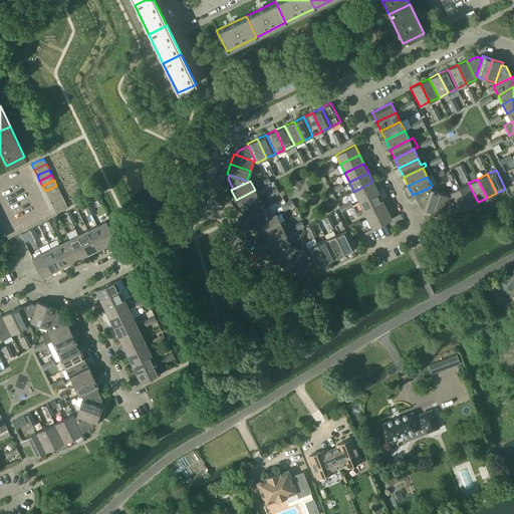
[(372,182),(353,192),(358,201),(377,192),(372,182)]
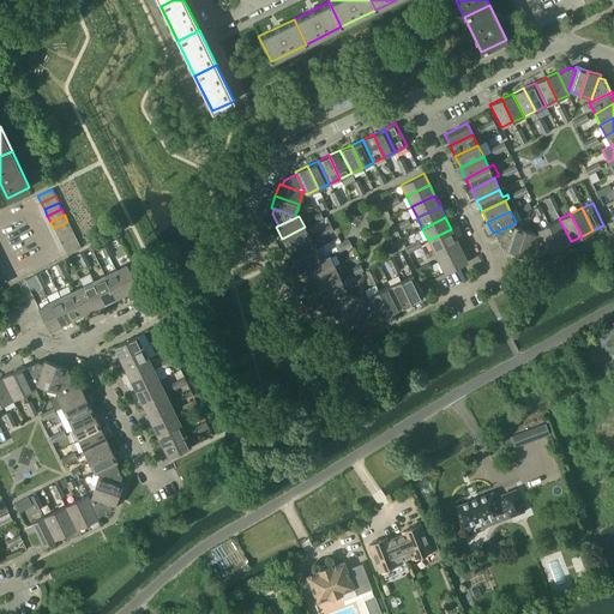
[(559,218),(548,224),(559,247),(571,241),(559,218)]
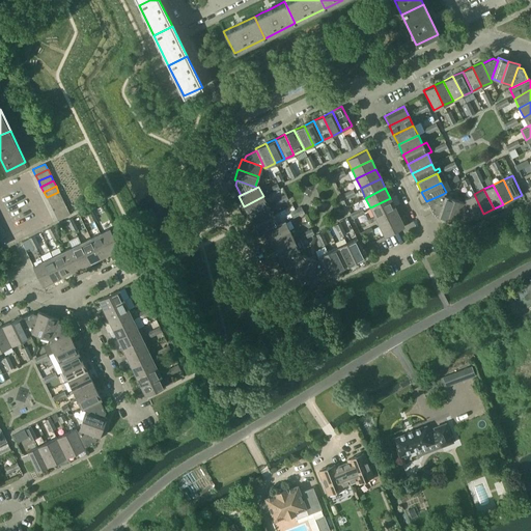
[(58,192),(47,197),(49,203),(61,197),(58,192)]
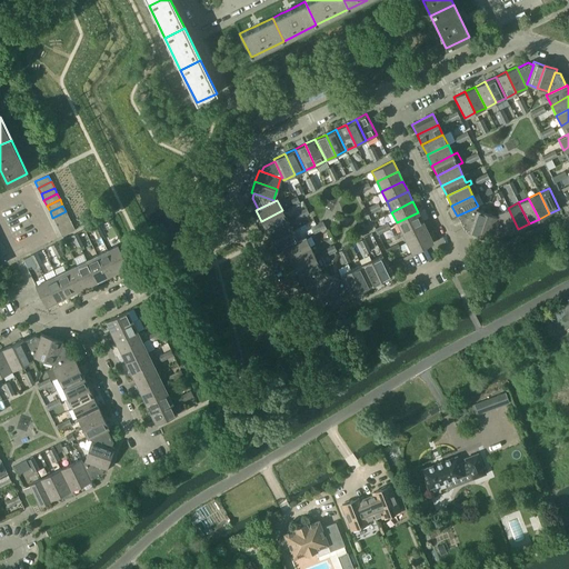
[(475,208),(457,216),(457,217),(458,216),(463,227),(469,229),(476,209),(475,208)]
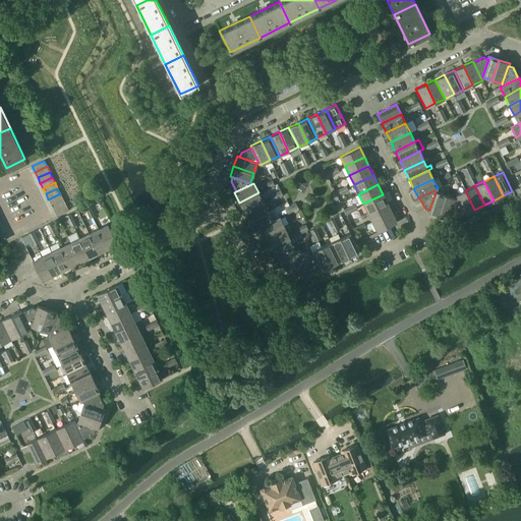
[(457,197),(464,213),(465,215),(474,210),(465,190),(455,195),(457,197)]
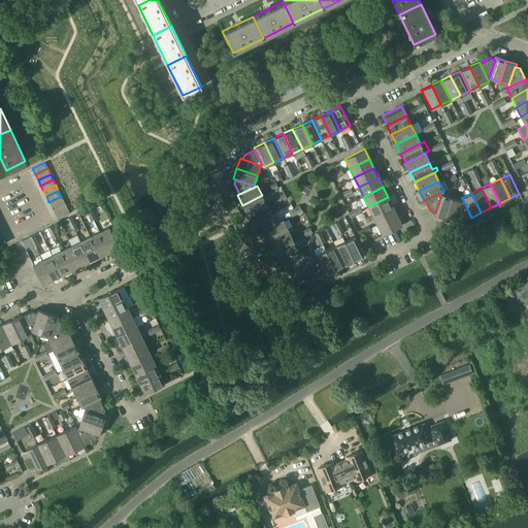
[(452,198),(441,194),(435,212),(434,215),(444,219),(452,198)]
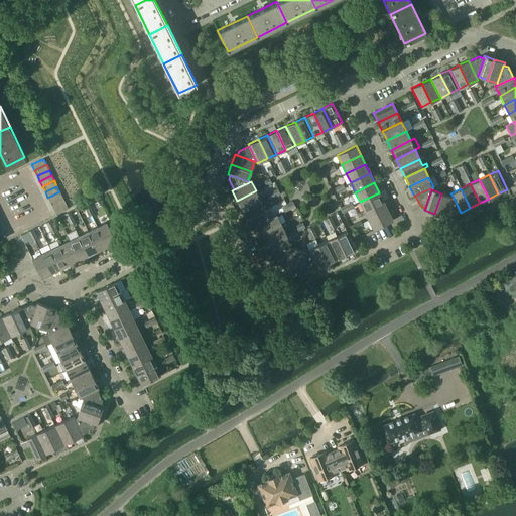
[(256,190),(237,201),(242,210),(261,201),(256,190)]
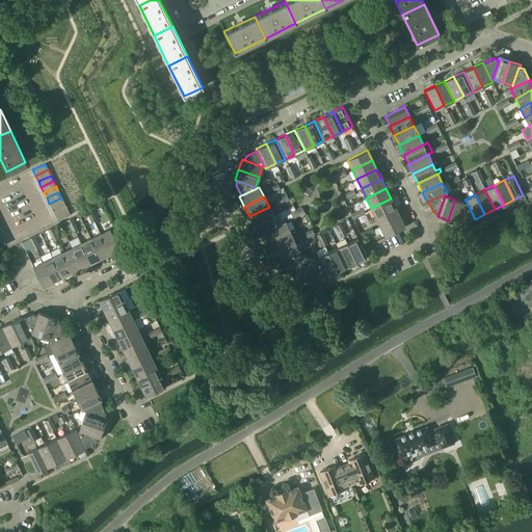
[(61,197),(49,204),(52,210),(64,204),(61,197)]
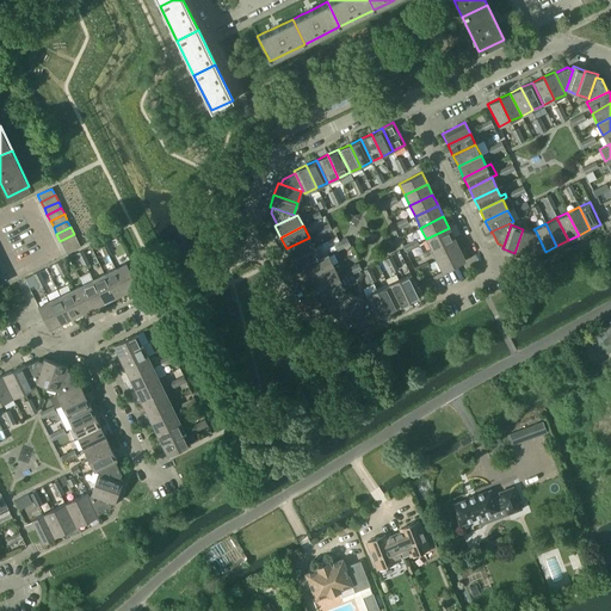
[(449,228),(426,239),(431,250),(454,239),(449,228)]
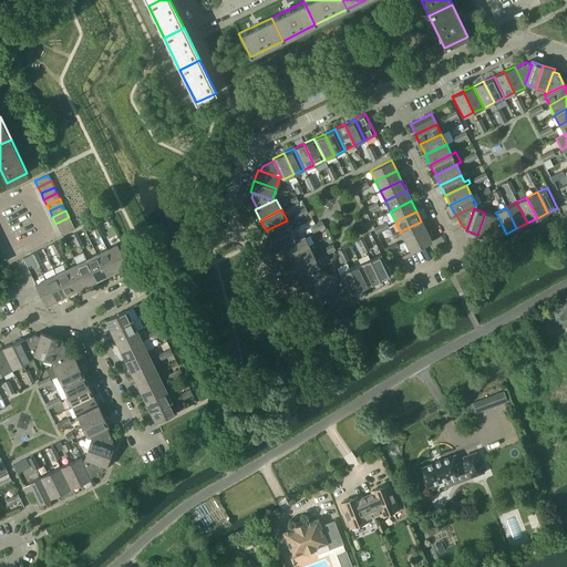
[(495,216),(485,213),(477,235),(488,238),(490,236),(488,235),(495,216)]
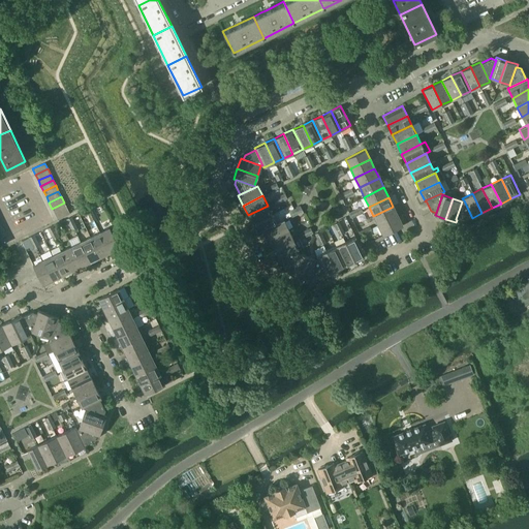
[(462,201),(456,219),(457,220),(461,221),(471,216),(464,200),(462,201)]
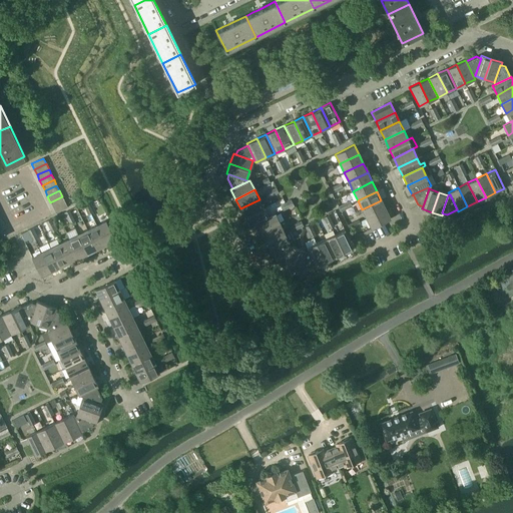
[(62,196),(50,202),(53,207),(64,201),(62,196)]
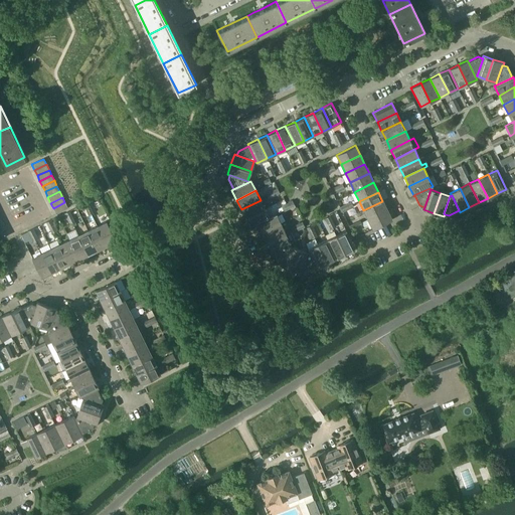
[(261,200),(241,209),(245,218),(265,209),(261,200)]
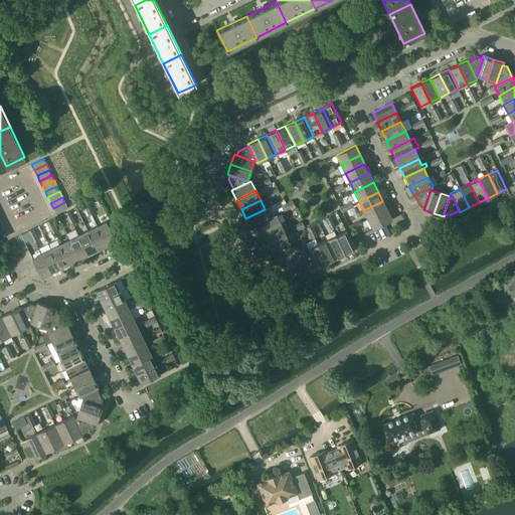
[(382,201),(363,210),(368,219),(387,210),(382,201)]
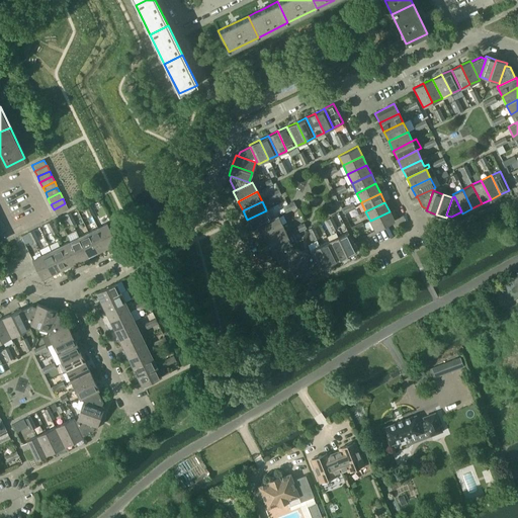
[(65,203),(54,209),(57,216),(68,209),(65,203)]
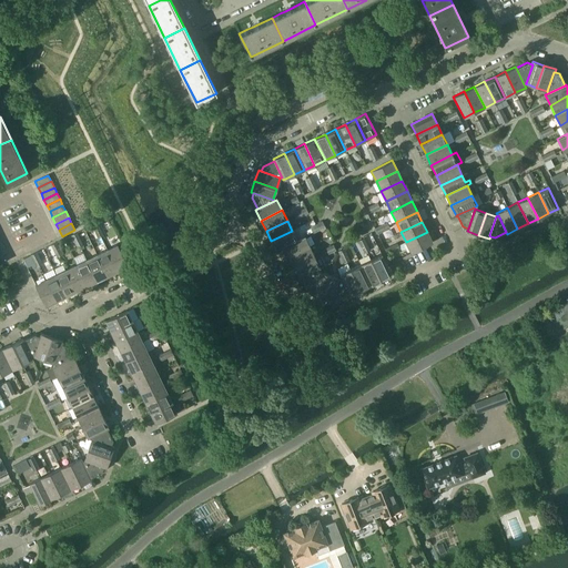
[(292,231),(271,241),(276,252),(284,247),(297,241),(296,240),(292,231)]
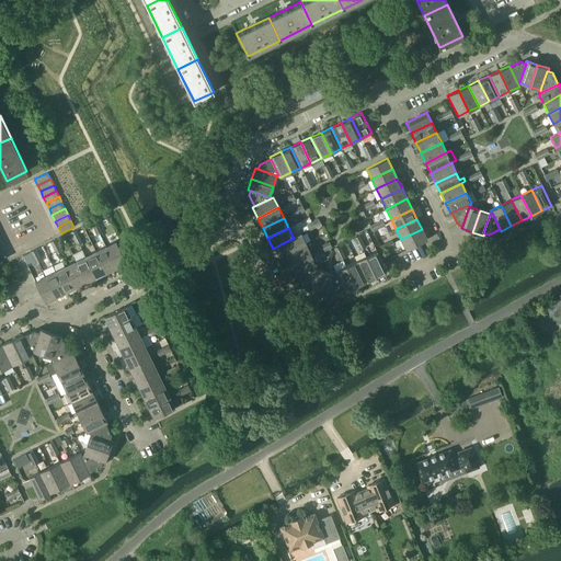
[(422,229),(401,239),(405,250),(426,239),(422,229)]
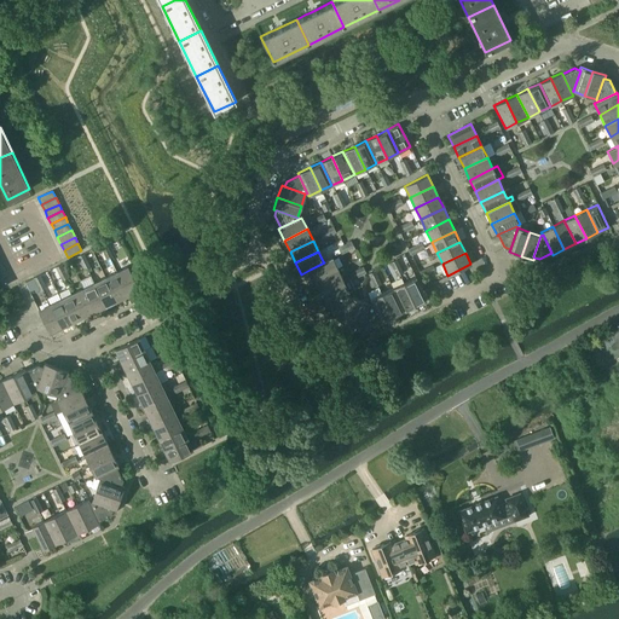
[(324,262),(310,270),(314,281),(337,270),(331,258),(323,261),(324,262)]
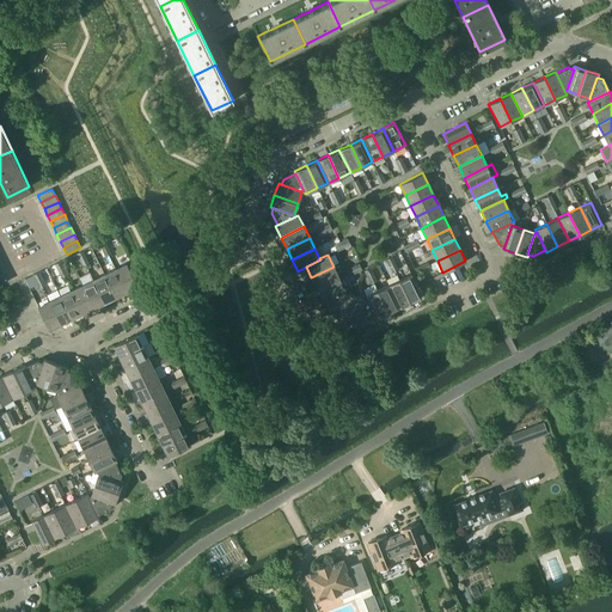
[(127,264),(115,269),(126,292),(138,287),(127,264)]
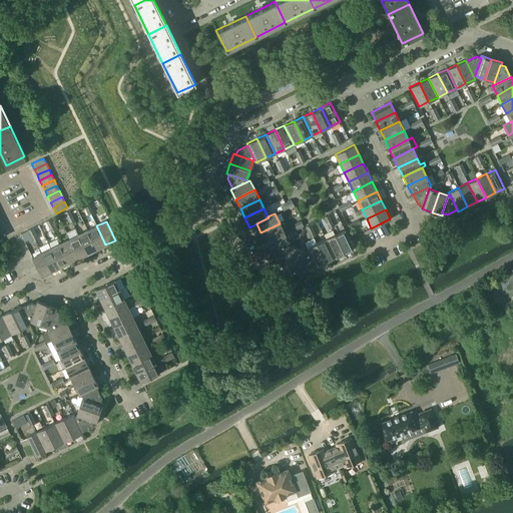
[(280,223),(261,232),(266,241),(285,232),(280,223)]
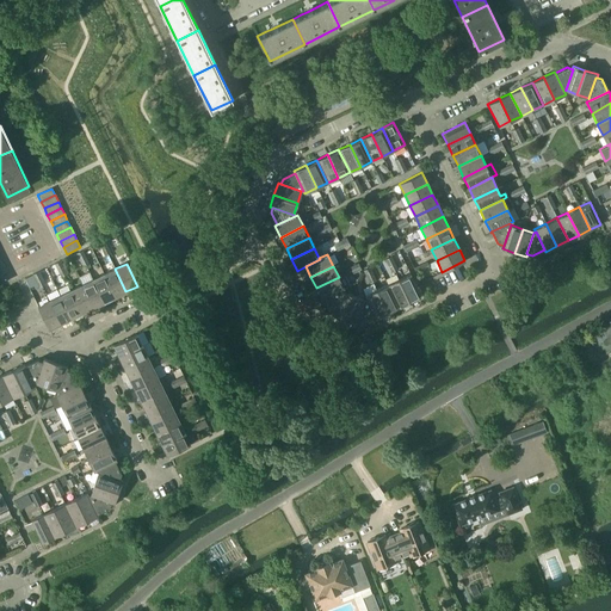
[(115,269),(104,275),(115,297),(125,291),(115,269)]
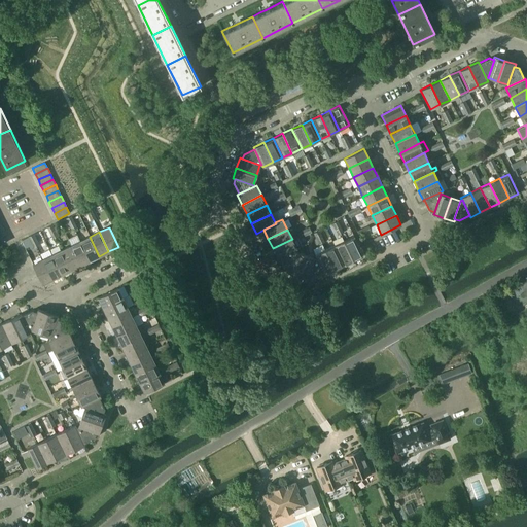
[(369,241),(364,234),(359,236),(362,243),(369,241)]
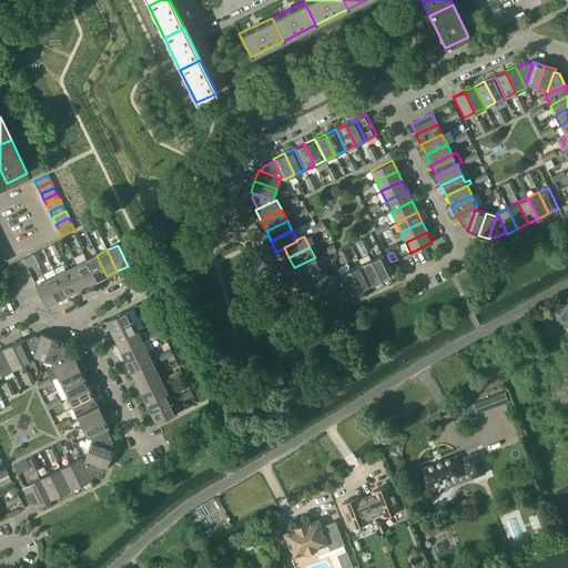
[(381,254),(371,260),(381,281),(392,275),(381,254)]
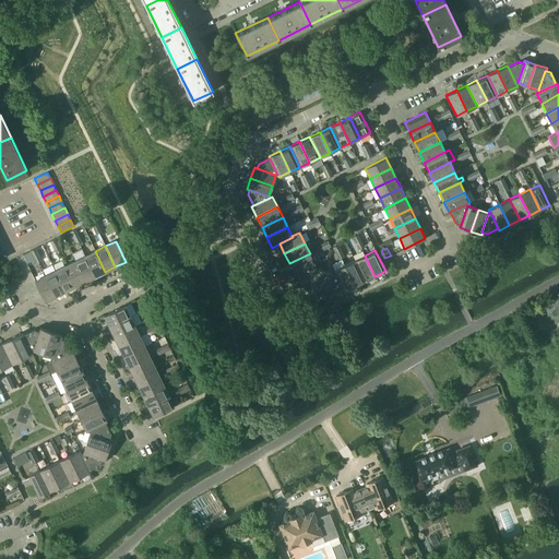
[(95,251),(85,256),(95,276),(105,272),(95,251)]
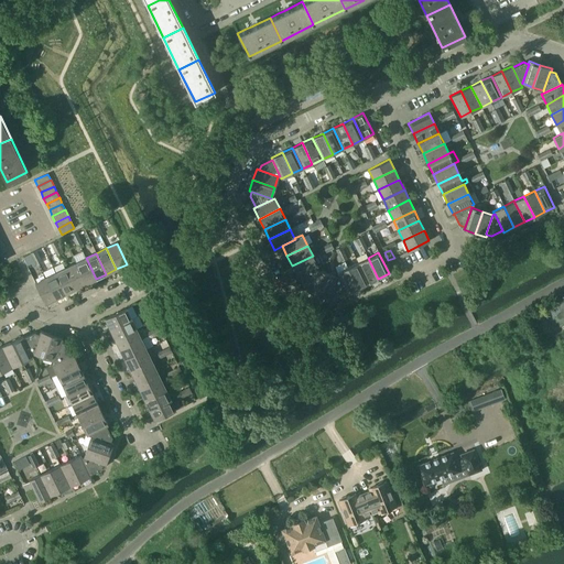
[(313,256),(292,266),(296,277),(299,275),(315,268),(317,266),(313,256)]
